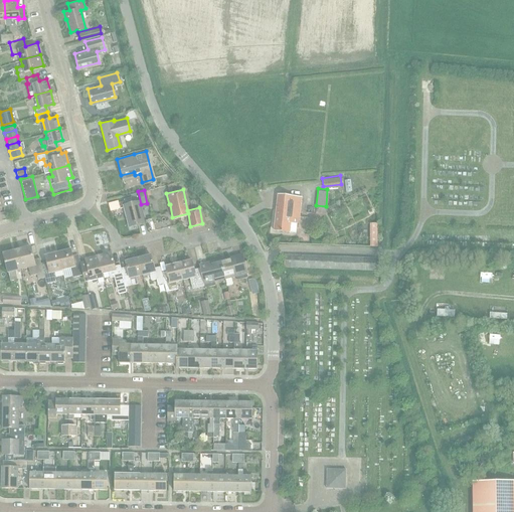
[(298,221),(301,194),(278,192),(274,228),(293,230),(294,221),(298,221)]
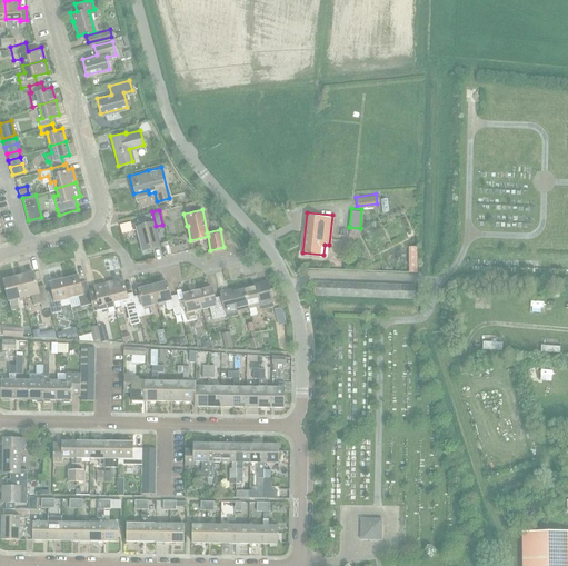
[(131,229),(129,220),(119,222),(121,231),(131,229)]
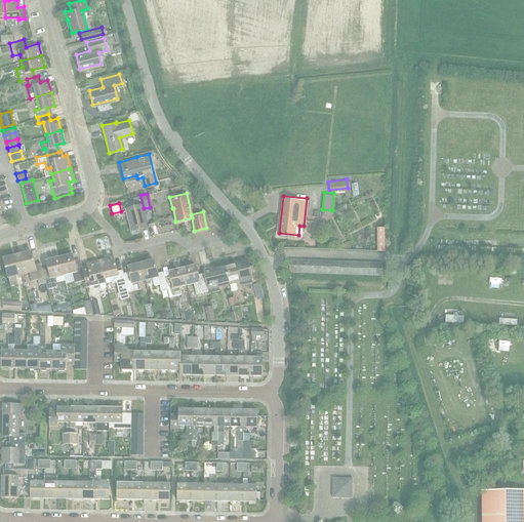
[(130,227),(145,223),(139,205),(126,208),(130,227)]
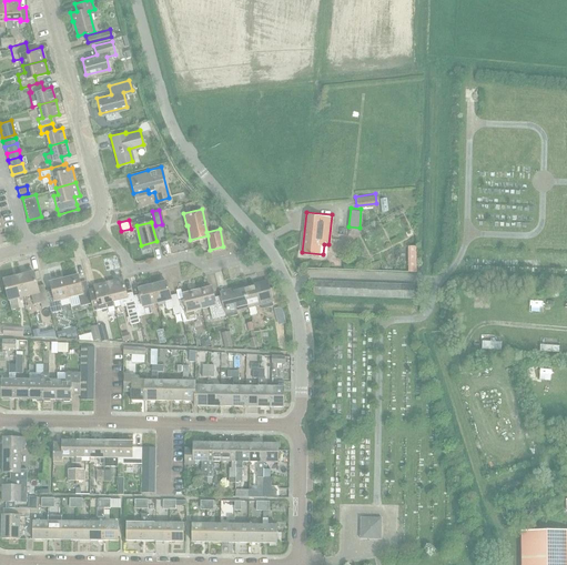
[(44,291),(42,282),(36,284),(32,270),(18,274),(22,294),(30,292),(32,302),(39,300),(40,305),(48,304),(44,291)]
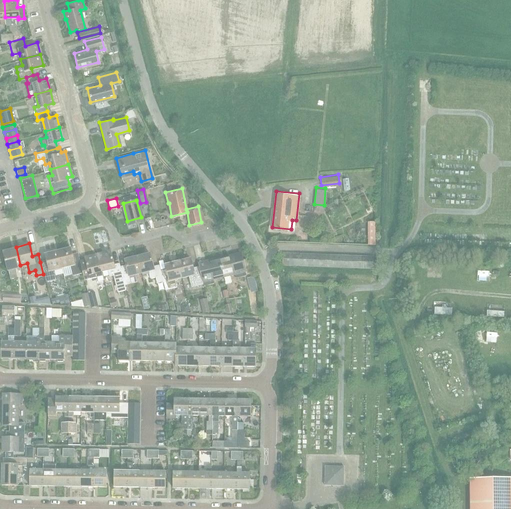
[(81,271),(79,261),(77,253),(72,255),(69,246),(57,249),(61,266),(69,264),(71,274),(81,271)]
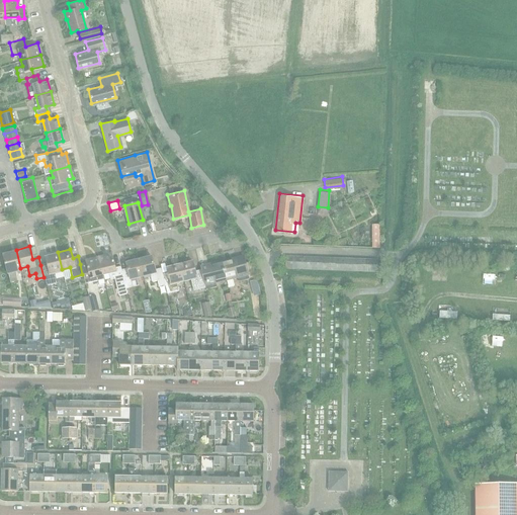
[(20,268),(16,250),(2,253),(9,280),(15,278),(13,270),(20,268)]
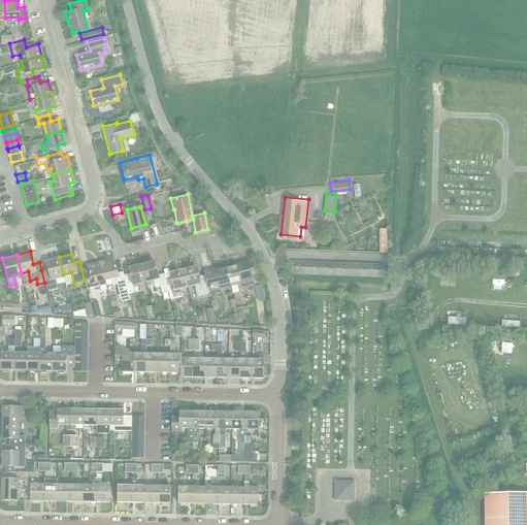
[(100,262),(104,279),(110,276),(112,284),(116,283),(120,299),(129,297),(128,292),(123,273),(122,269),(116,271),(111,256),(104,258),(104,261),(100,262)]
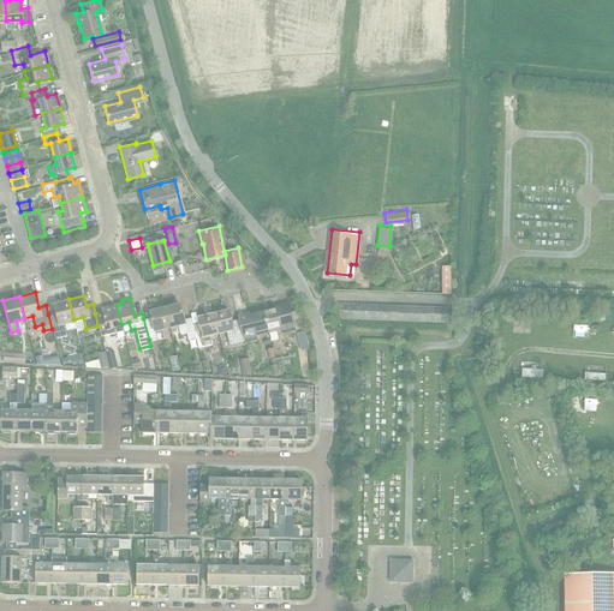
[(73,319),(69,299),(53,303),(55,313),(48,315),(52,329),(54,336),(66,334),(64,322),(73,319)]
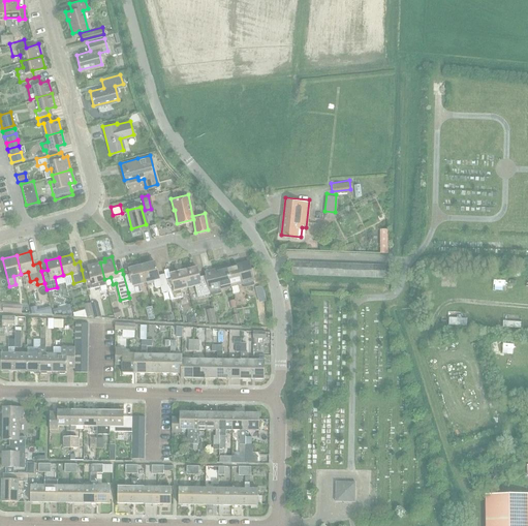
[(87,268),(82,270),(84,280),(86,287),(99,284),(100,288),(106,287),(105,282),(104,279),(100,263),(95,264),(94,260),(86,263),(87,268)]
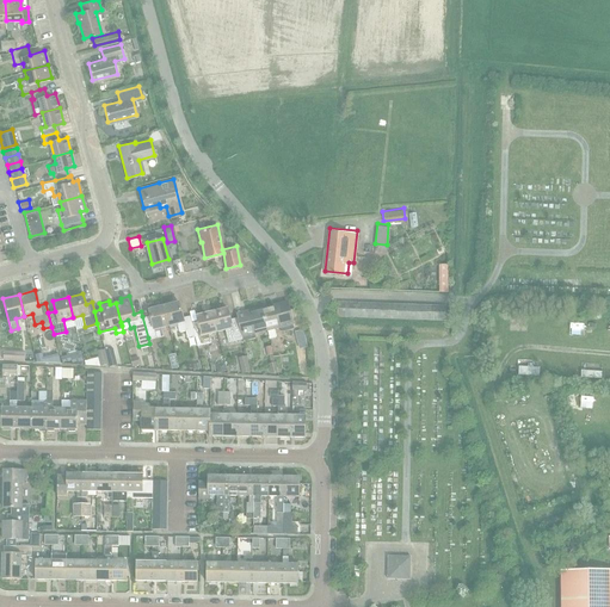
[(162,304),(167,323),(176,321),(178,330),(184,329),(185,335),(193,334),(190,319),(189,314),(182,316),(178,301),(162,304)]
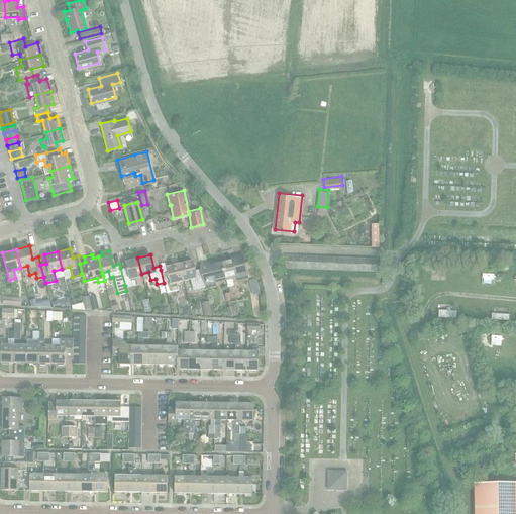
[(220,258),(225,278),(236,276),(237,279),(247,276),(243,260),(236,262),(234,254),(220,258)]
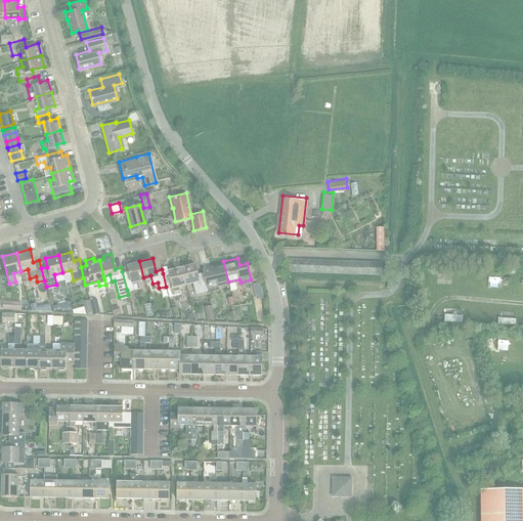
[(122,271),(127,290),(138,287),(137,279),(143,277),(139,261),(127,264),(128,269),(122,271)]
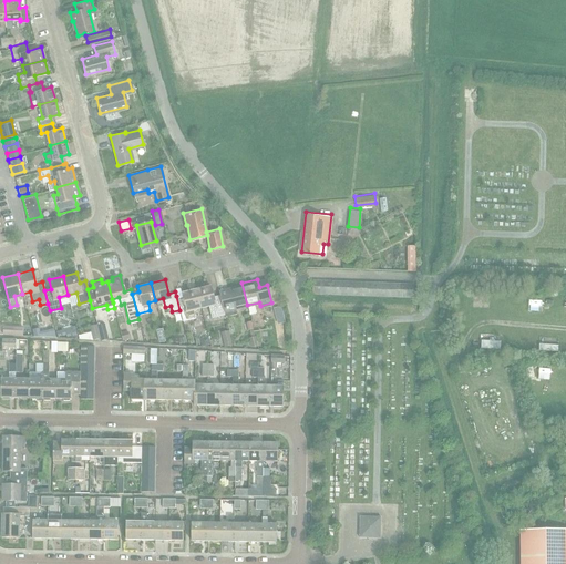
[(219,294),(224,313),(224,315),(236,313),(235,308),(247,305),(242,283),(227,286),(228,291),(219,294)]
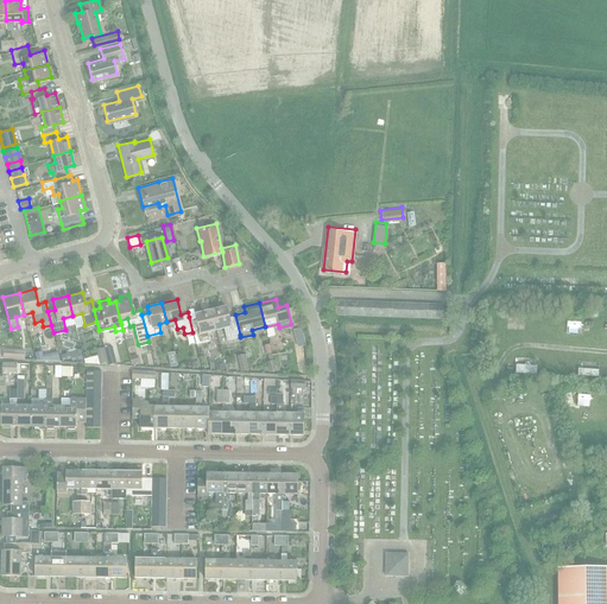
[(210,307),(215,328),(223,325),(227,338),(240,335),(235,315),(234,313),(228,315),(225,304),(210,307)]
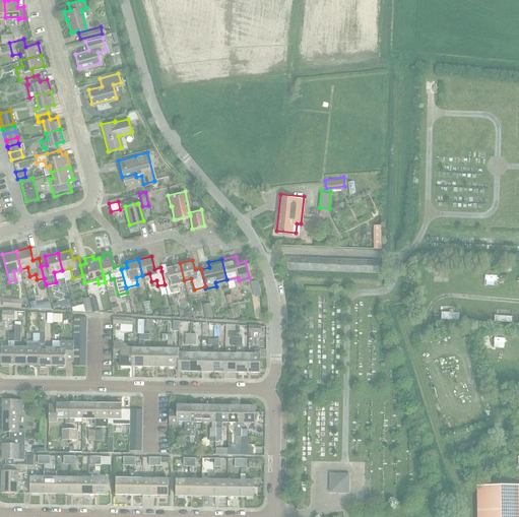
[(184,280),(180,263),(167,266),(168,270),(161,271),(165,284),(167,293),(179,289),(177,282),(184,280)]
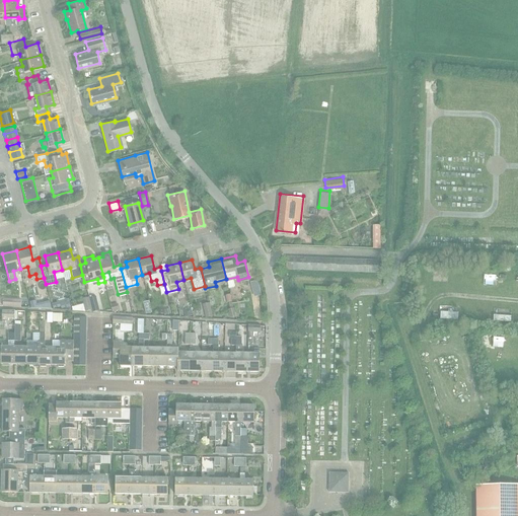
[(256,277),(249,278),(253,293),(260,291),(256,277)]
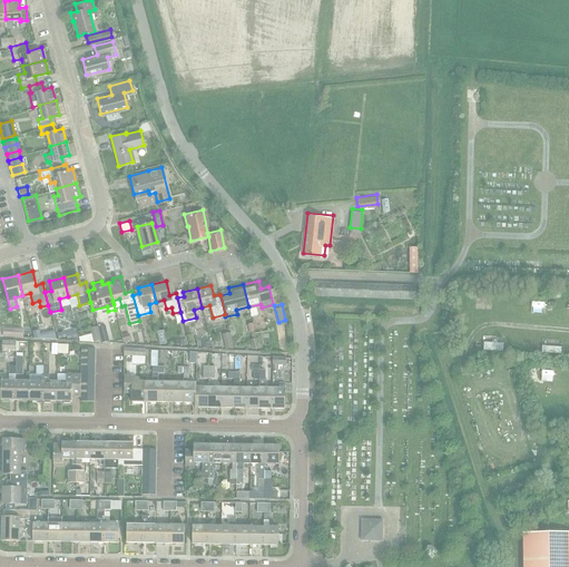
[(104,323),(97,324),(100,340),(107,339),(104,323)]
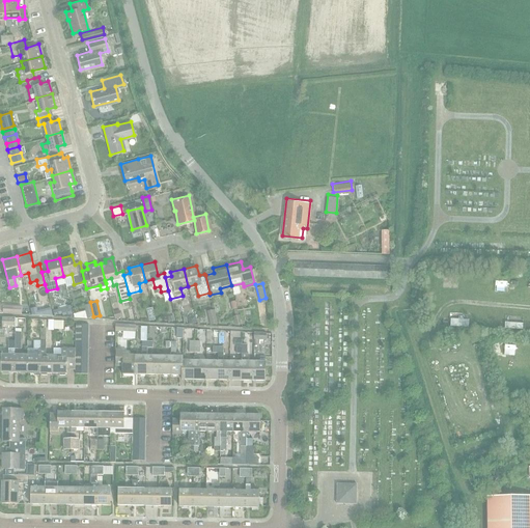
[(89,302),(83,304),(86,316),(92,314),(89,302)]
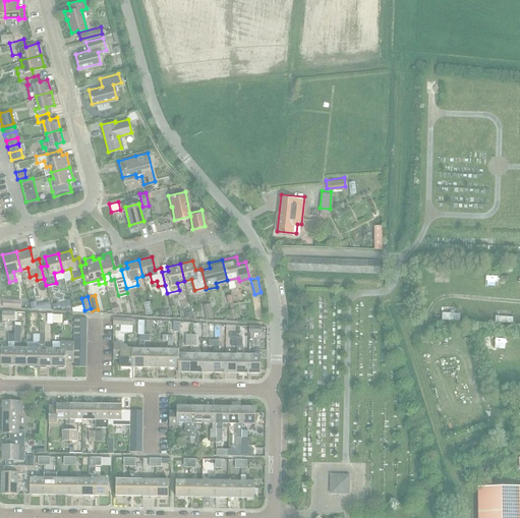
[(19,306),(20,299),(2,298),(1,305),(19,306)]
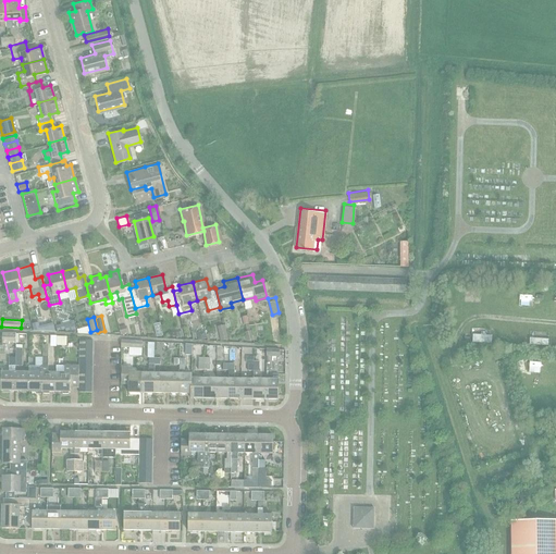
[(159,319),(152,321),(156,333),(162,332),(159,319)]
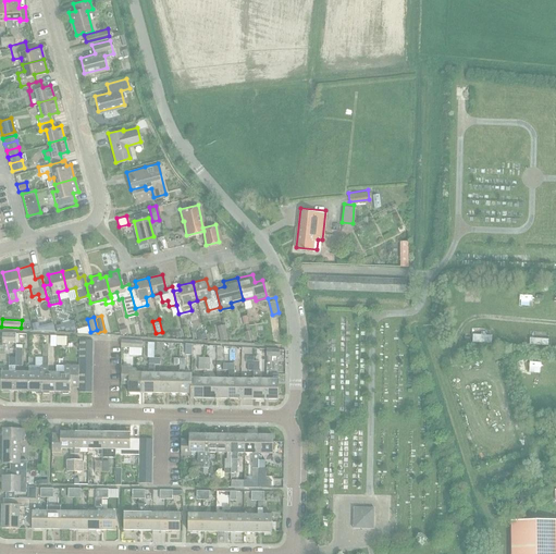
[(224,323),(217,324),(220,339),(227,336),(224,323)]
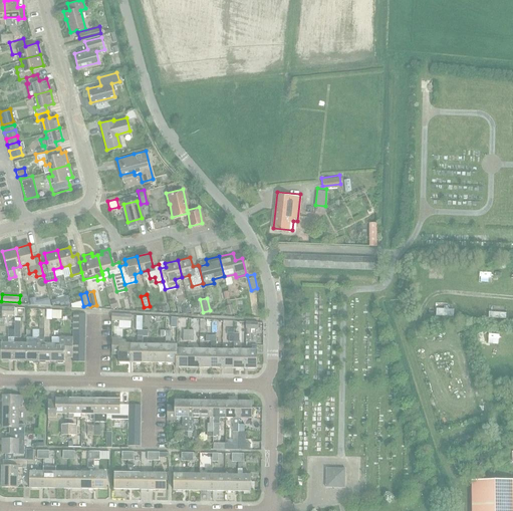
[(188,301),(181,303),(183,310),(190,308),(188,301)]
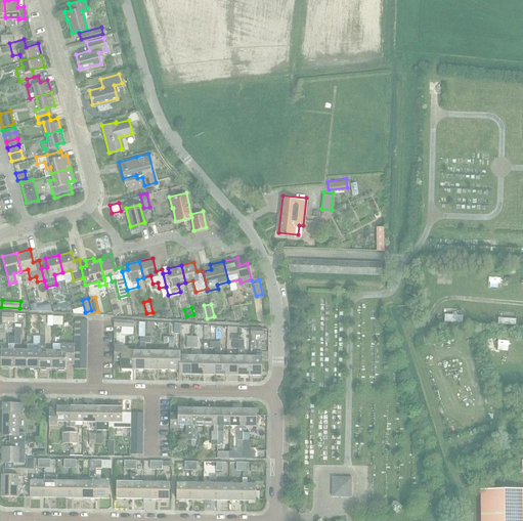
[(14,320),(14,311),(1,311),(1,320),(14,320)]
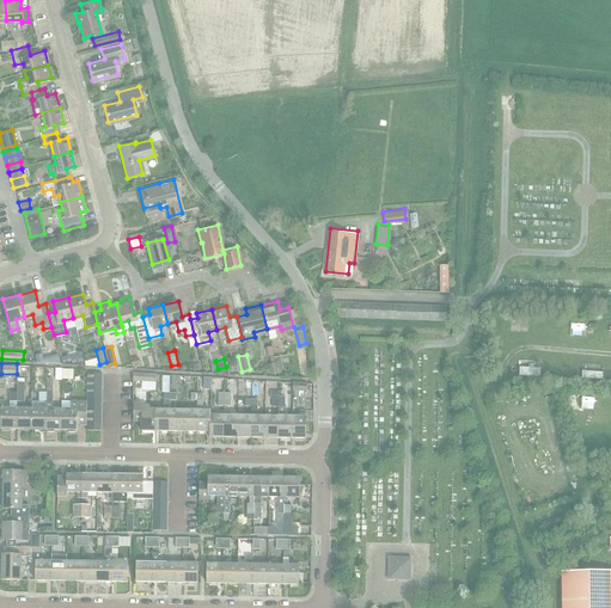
[(101,392),(101,378),(86,378),(86,392),(101,392)]
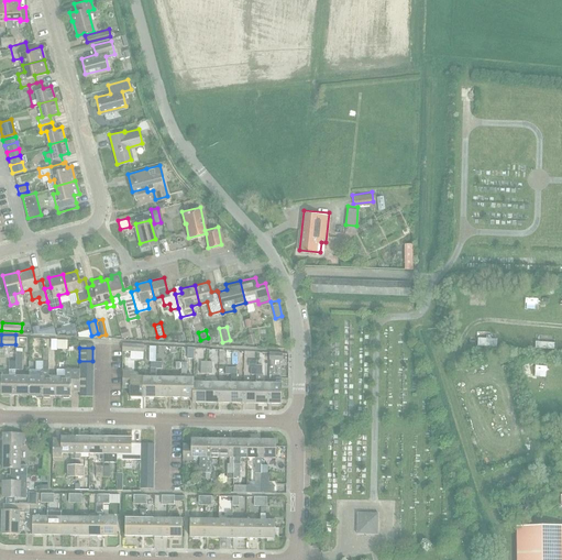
[(180,354),(180,360),(179,366),(179,373),(179,395),(191,395),(193,381),(193,376),(185,375),(186,354),(180,354)]
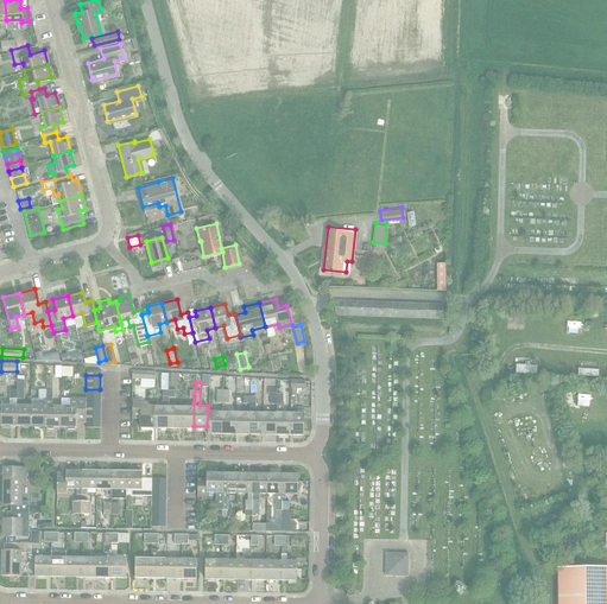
[(153,426),(166,426),(166,402),(168,395),(168,388),(160,388),(160,402),(162,402),(162,405),(153,405),(153,426)]
